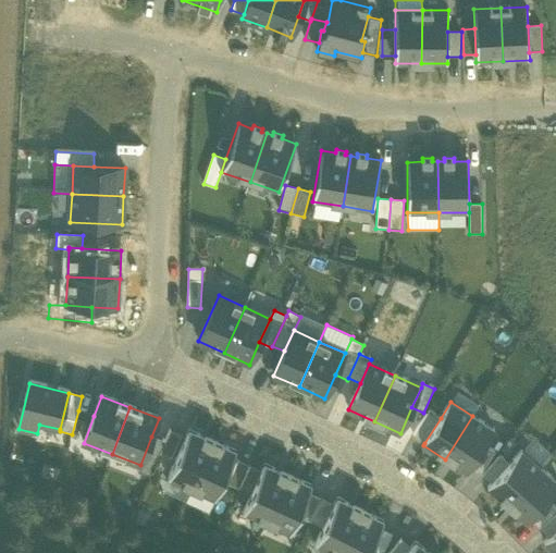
[(84,443),(94,416),(78,410),(72,434),(69,447),(81,451),(84,443)]
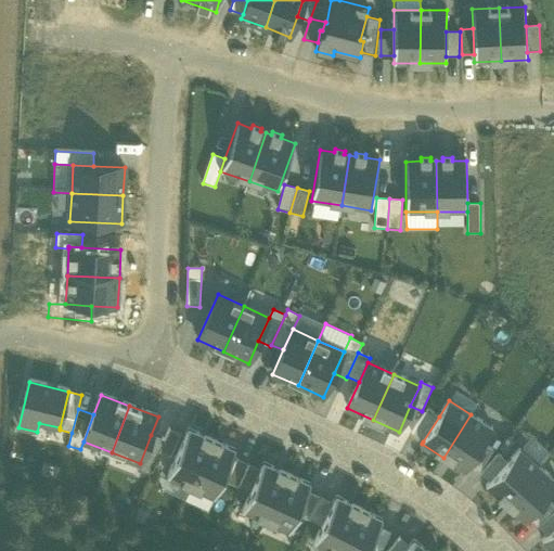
[(412,434),(423,441),(439,417),(428,409),(412,434)]
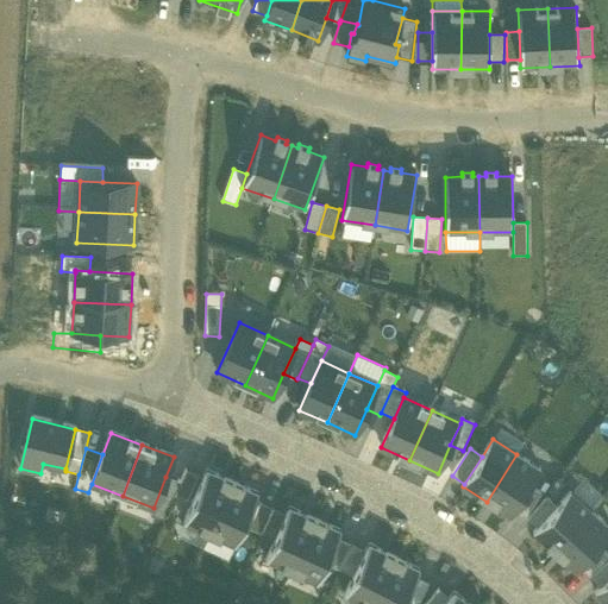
[(516,454),(487,502),(511,517),(514,511),(530,488),(541,470),(516,454)]
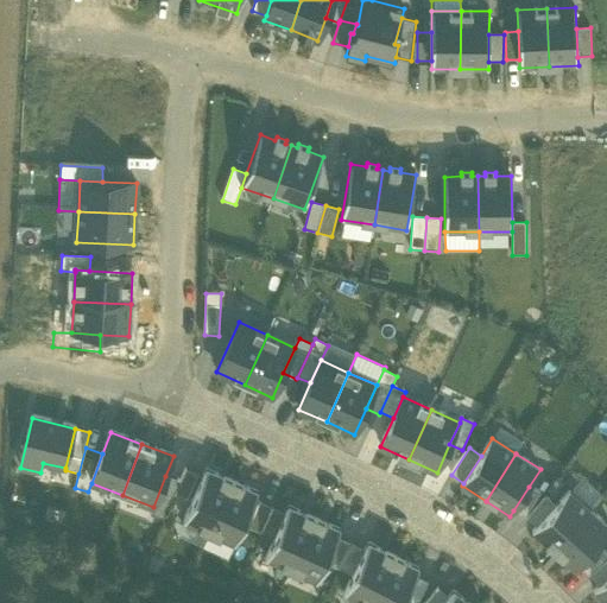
[(181,482),(175,496),(188,502),(200,476),(187,470),(181,482)]
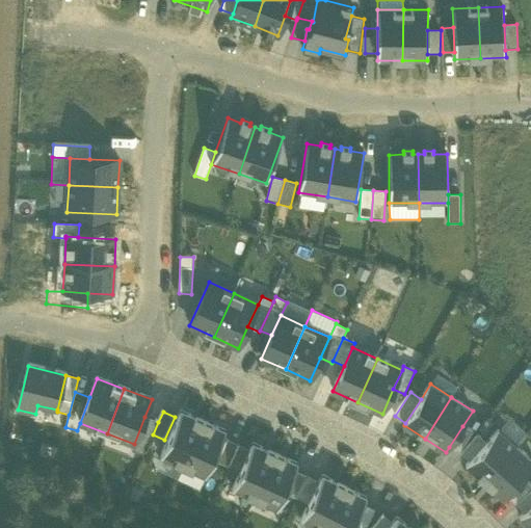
[(183,468),(204,422),(181,412),(160,457),(183,468)]
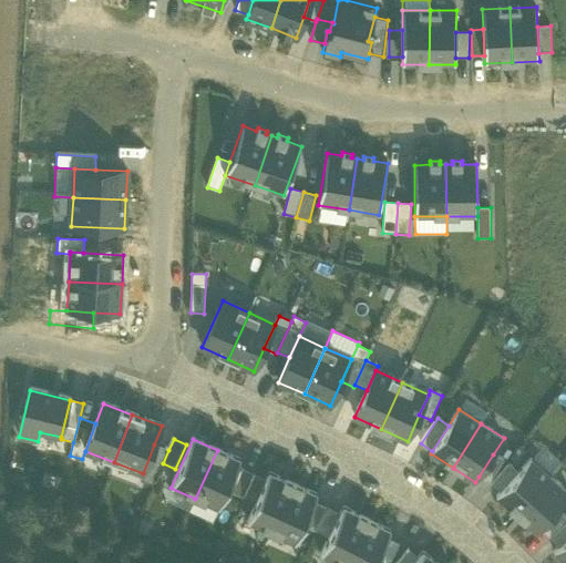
[(168,450),(154,444),(143,473),(140,481),(152,485),(163,463),(168,450)]
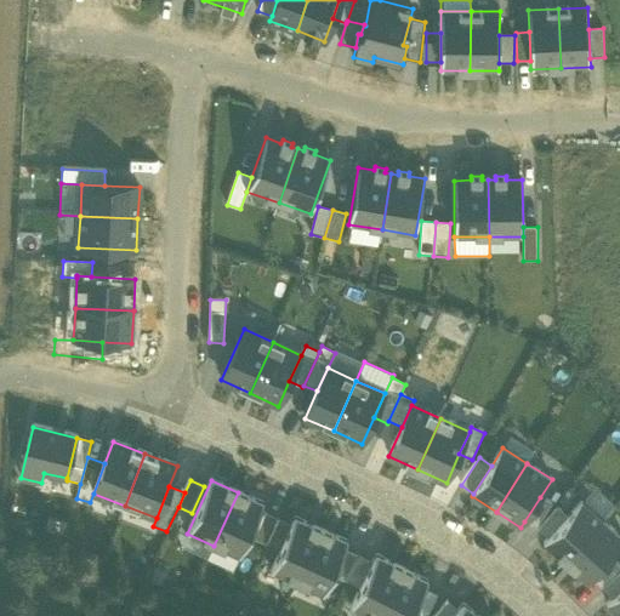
[(616,507),(595,488),(581,502),(604,522),(616,507)]
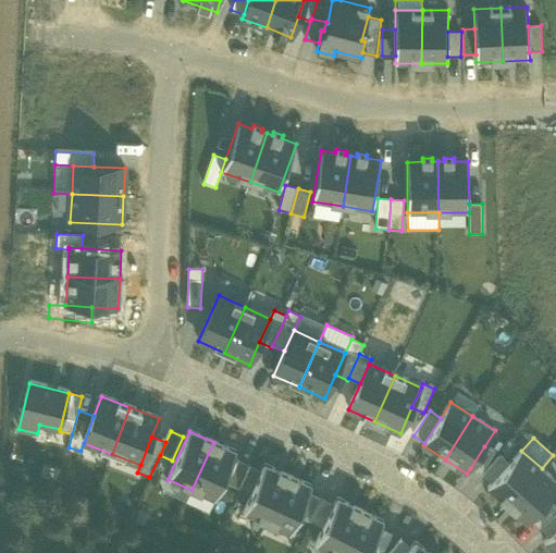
[(237,453),(223,446),(213,442),(192,490),(215,501),(237,453)]
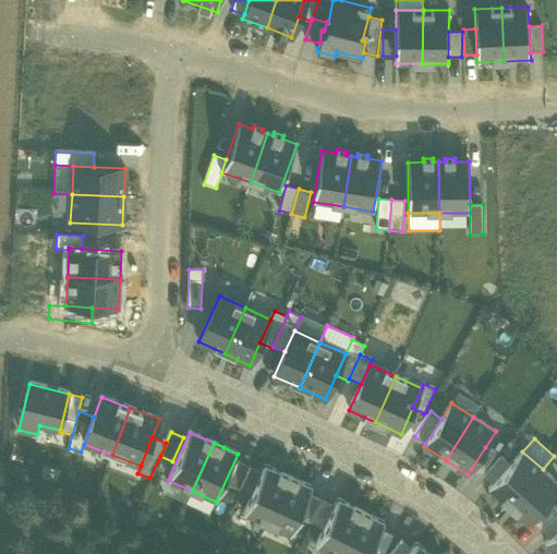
[(471,469),(482,476),(496,454),(485,447),(471,469)]
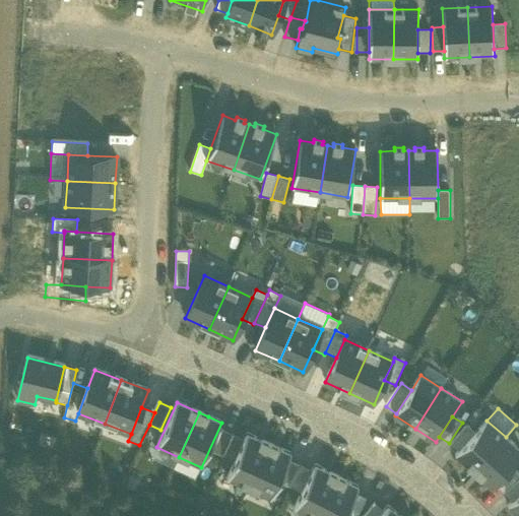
[(473,472),(506,437),(487,421),(475,434),(459,452),(455,456),(473,472)]
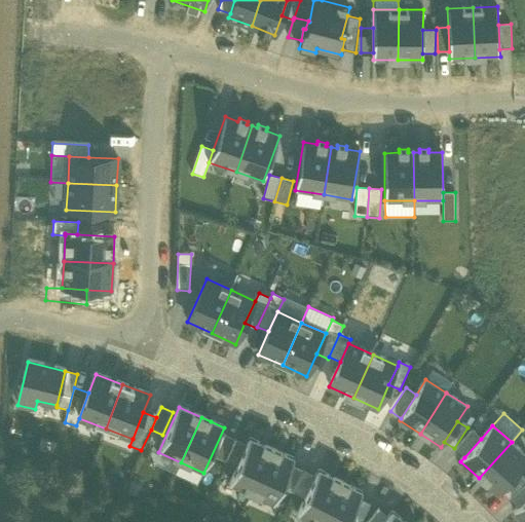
[(472,431),(455,449),(464,457),(481,439),(472,431)]
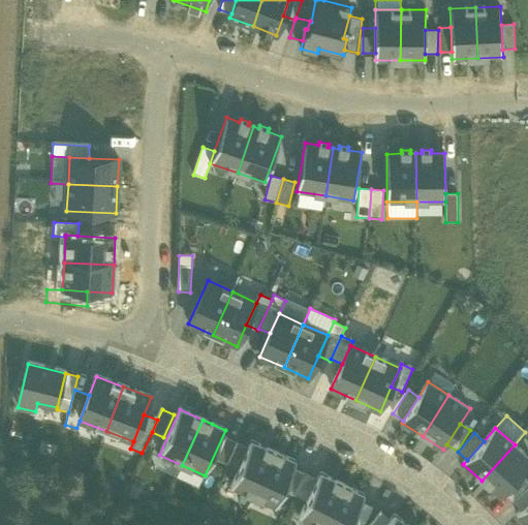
[(226,437),(216,460),(227,465),(228,463),(238,442),(226,437)]
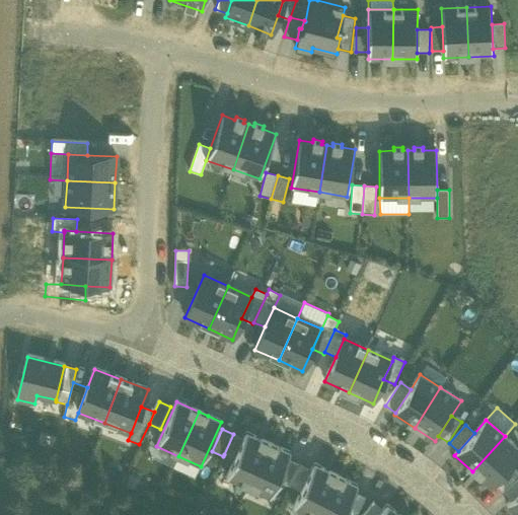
[(224,454),(235,459),(244,439),(233,434),(224,454)]
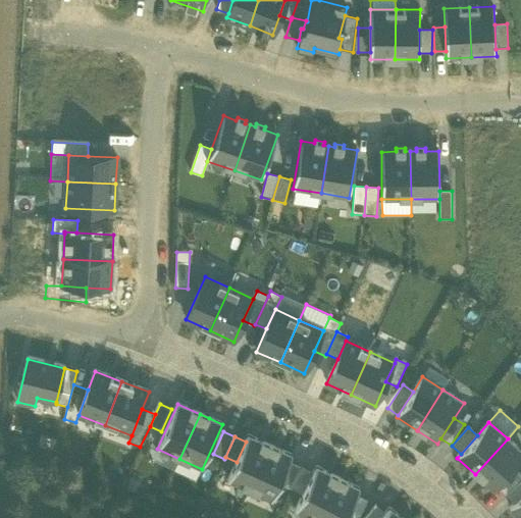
[(250,491),(270,447),(248,436),(246,442),(237,462),(227,480),(250,491)]
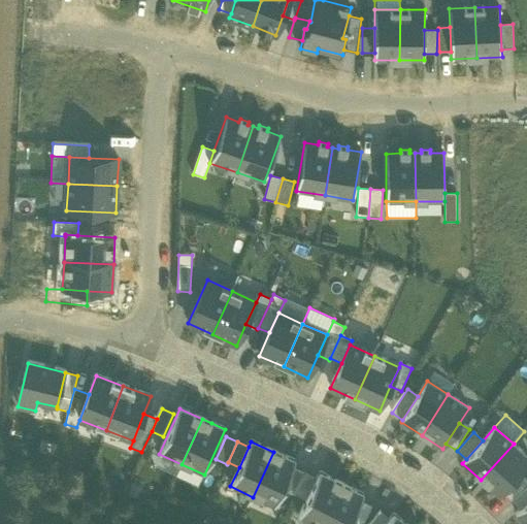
[(526,456),(514,444),(481,480),(499,496),(502,493),(519,475),(526,465),(526,456)]
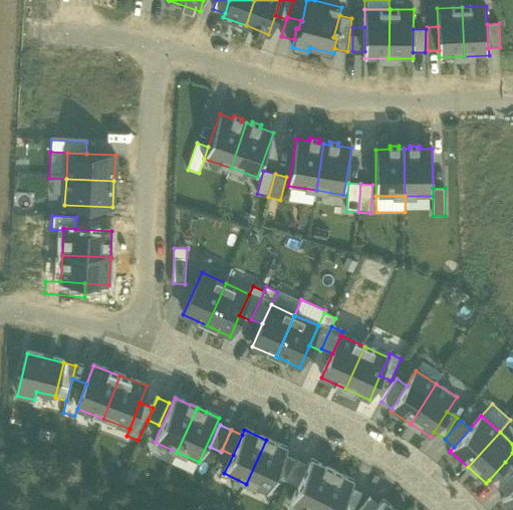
[(288,450),(266,440),(246,484),(268,493),(275,477),(285,455),(288,450)]
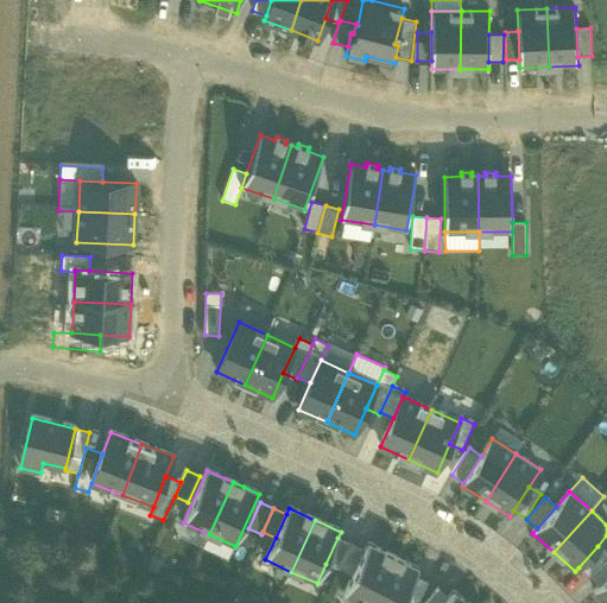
[(202,550),(209,534),(183,522),(176,538),(202,550)]
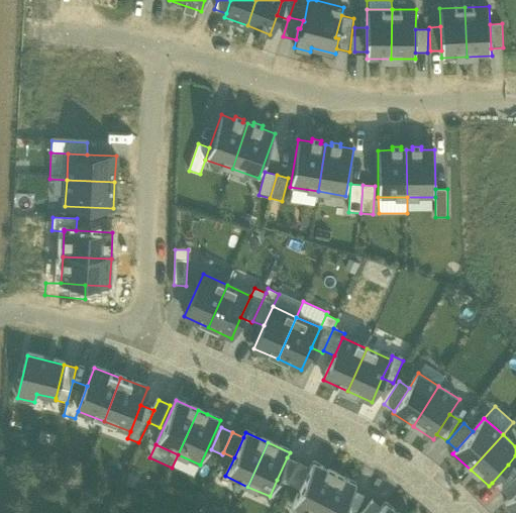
[(178,454),(172,468),(171,471),(192,482),(200,465),(178,454)]
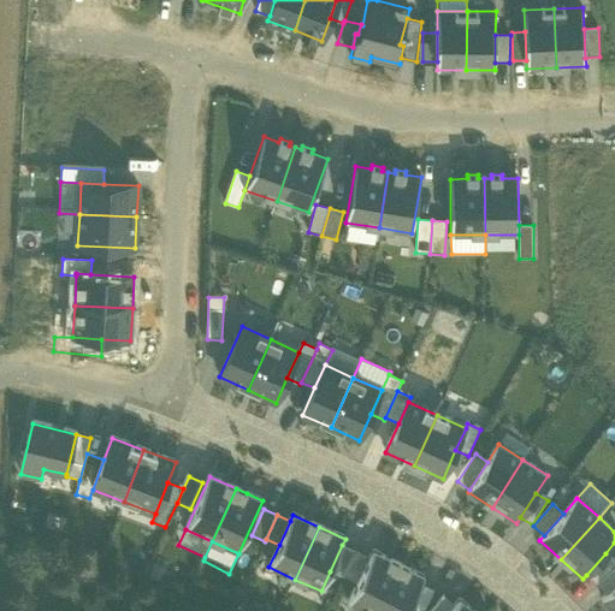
[(355,551),(342,545),(330,571),(343,577),(355,551)]
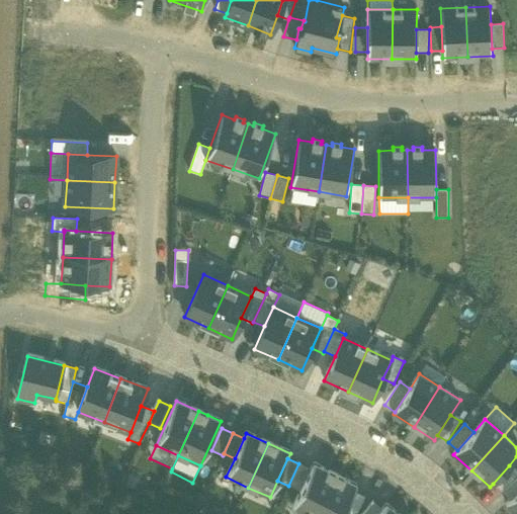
[(289,486),(300,492),(312,469),(300,464),(289,486)]
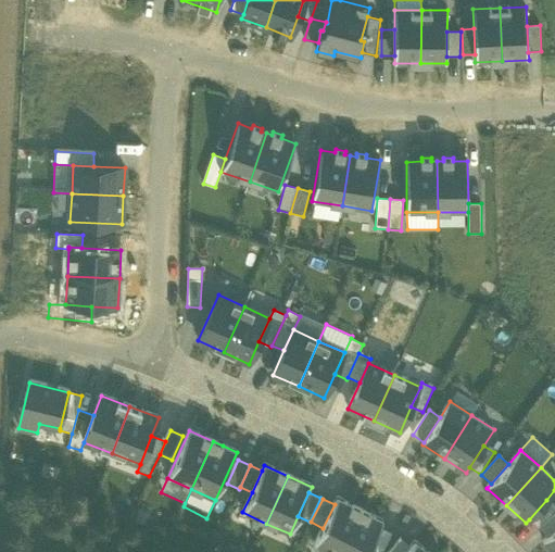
[(314,544),(328,551),(340,551),(361,511),(337,499),(335,504),(323,528),(314,544)]
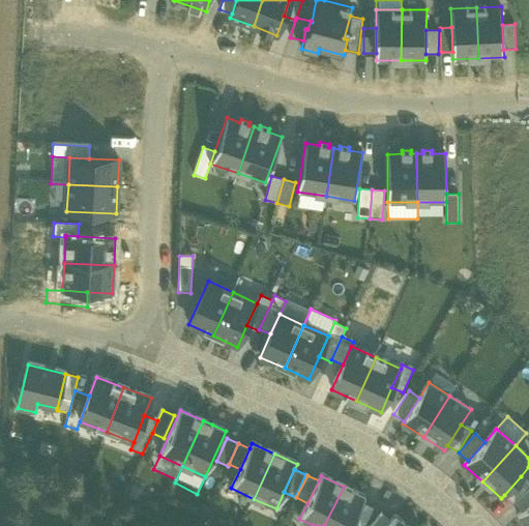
[(504,495),(513,503),(528,485),(528,483),(521,476),(504,495)]
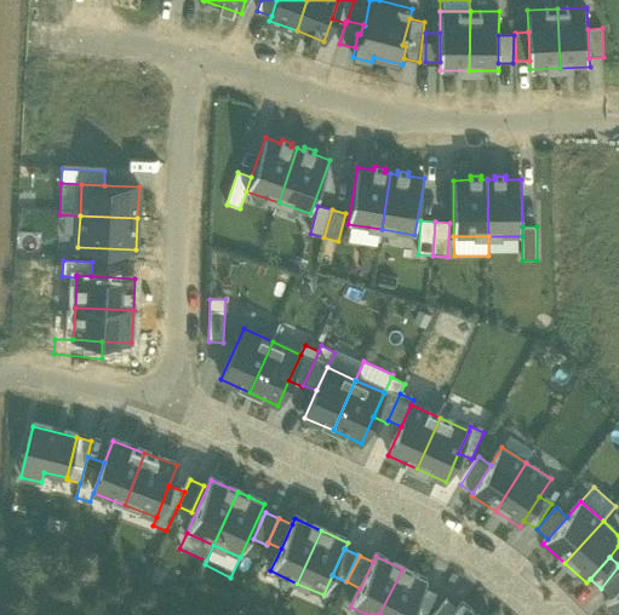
[(428,582),(402,569),(379,614),(412,614),(424,588),(428,582)]
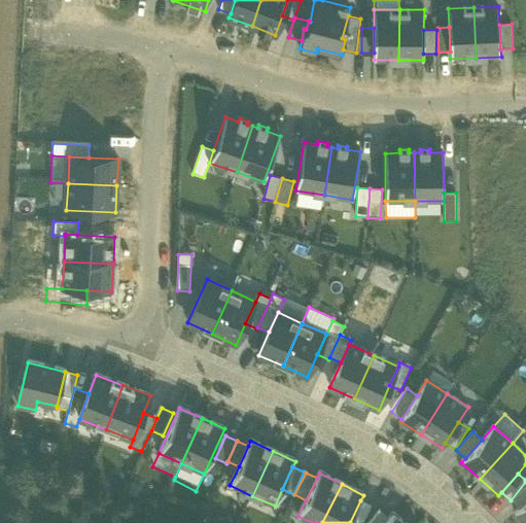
[(525,487),(512,500),(519,510),(525,503),(525,487)]
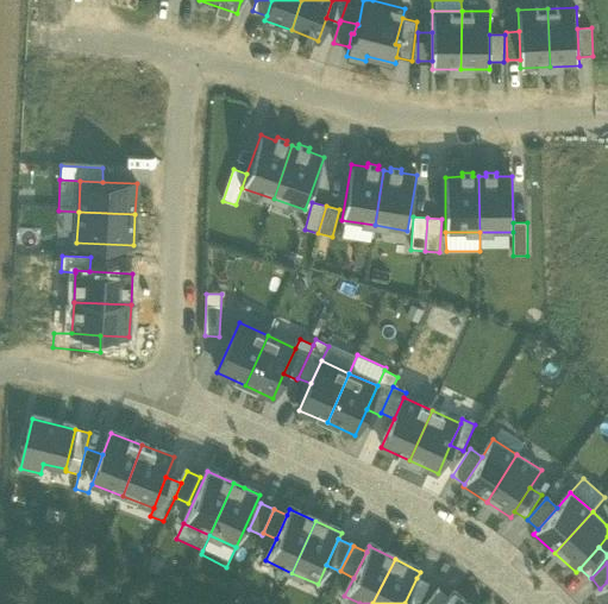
[(419,603),(430,584),(417,578),(405,603),(419,603)]
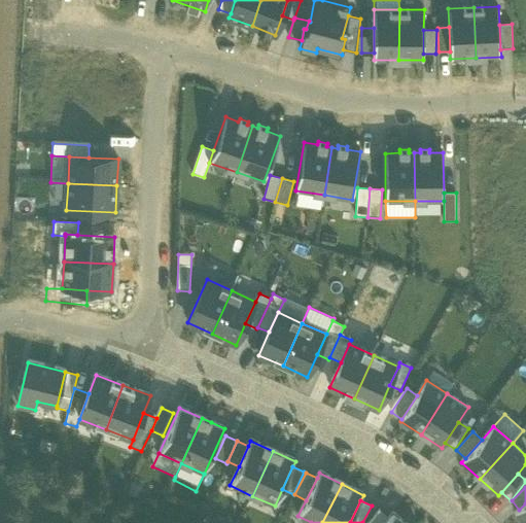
[(525,503),(519,510),(515,514),(522,522),(525,522),(525,503)]
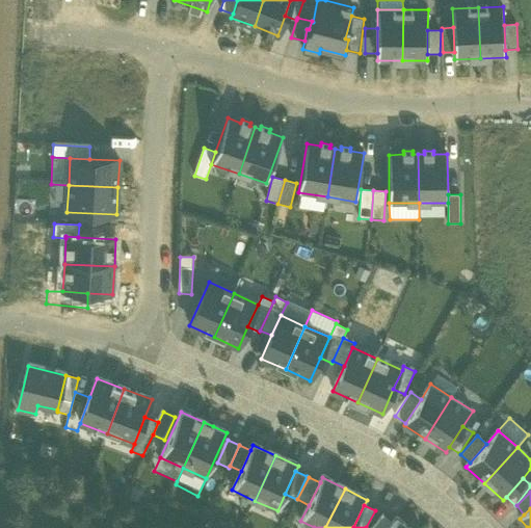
[(390,527),(393,524),(383,516),(373,527),(390,527)]
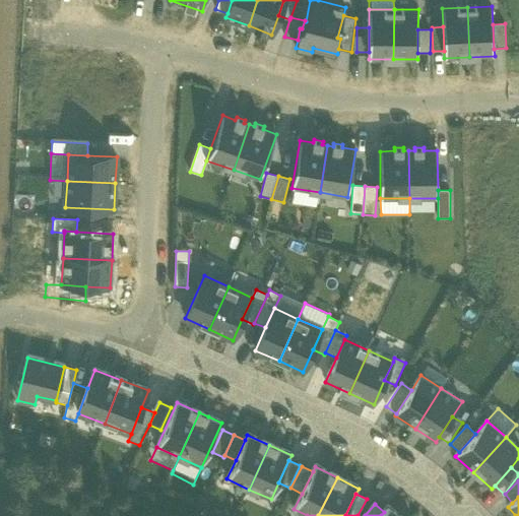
[(398,515),(388,507),(384,512),(381,515),(398,515)]
